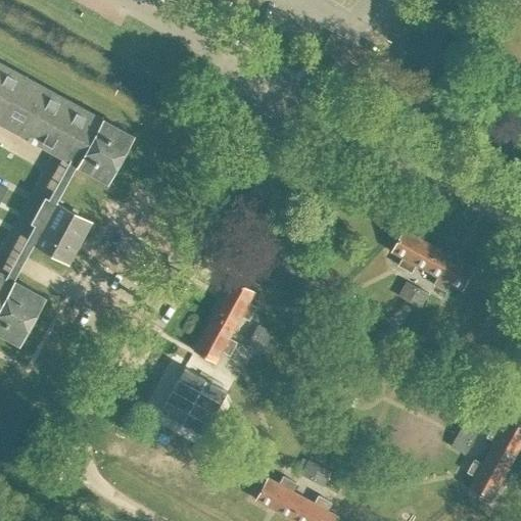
[(136,138),(104,121),(104,120),(0,62),(0,334),(21,346),(48,298),(16,281),(0,272),(0,126),(77,170),(78,168),(109,186),(136,138)]
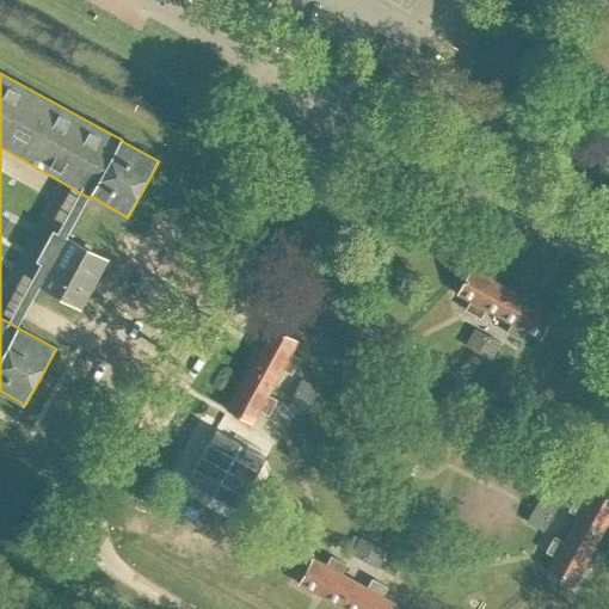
[(109,260),(69,238),(66,237),(38,287),(81,311),(96,284),(109,260)]
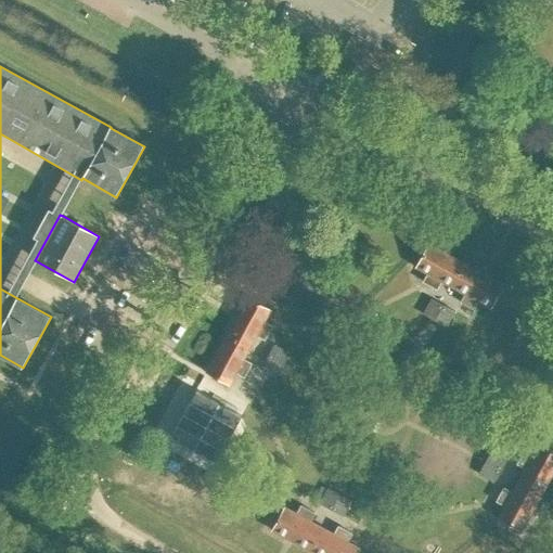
[(454,290),(466,267),(429,246),(416,269),(428,275),(423,284),(438,292),(442,283),(454,290)]
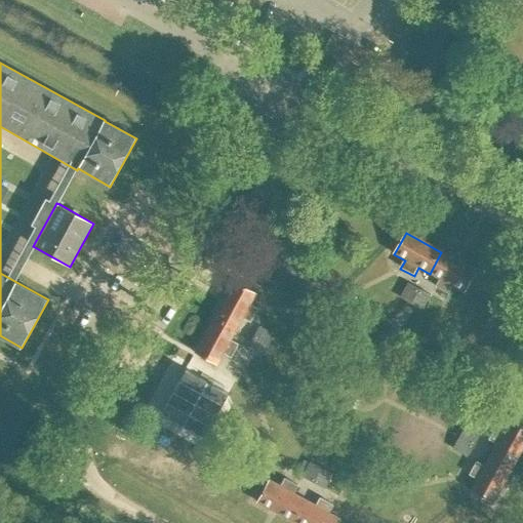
[(297,249),(271,235),(265,245),(277,252),(276,254),(290,263),(297,249)]
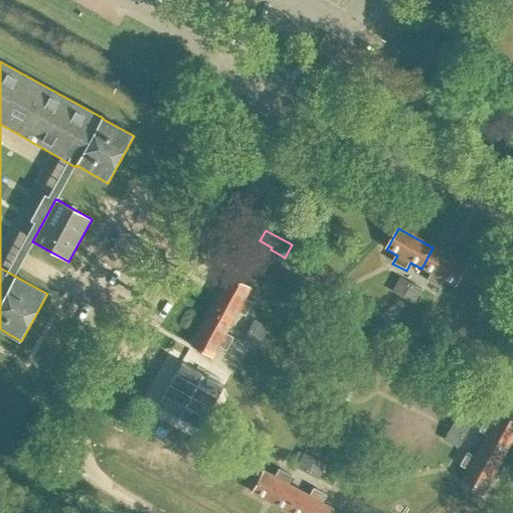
[(456,289),(468,267),(433,247),(421,269),(432,275),(428,283),(441,290),(445,283),(456,289)]
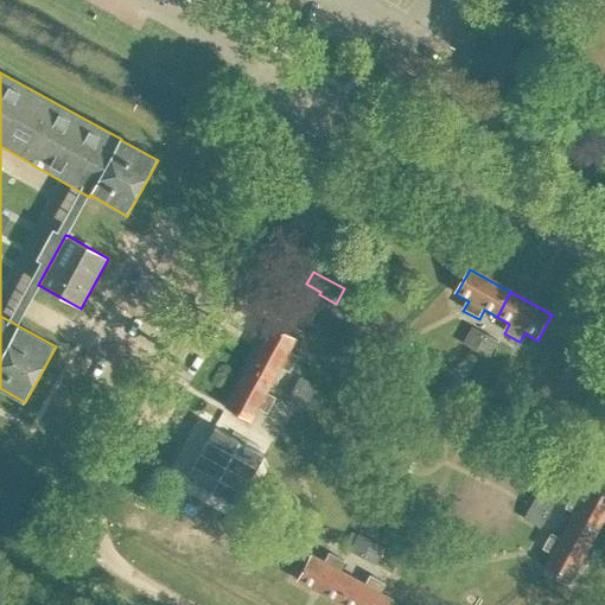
[(249,368),(274,382),(281,369),(291,375),(299,360),(290,354),(297,341),(272,326),(249,368)]
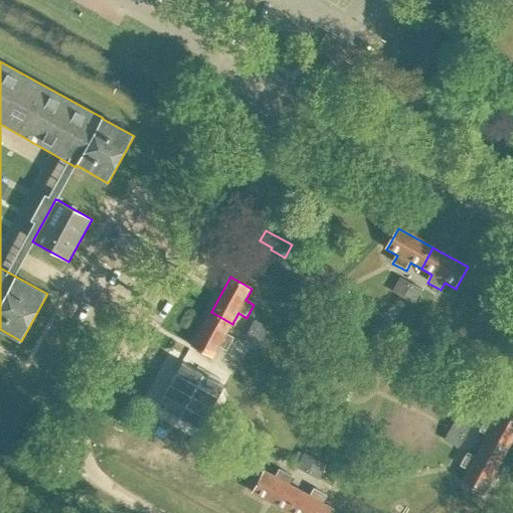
[(403,300),(411,285),(401,279),(393,294),(403,300)]
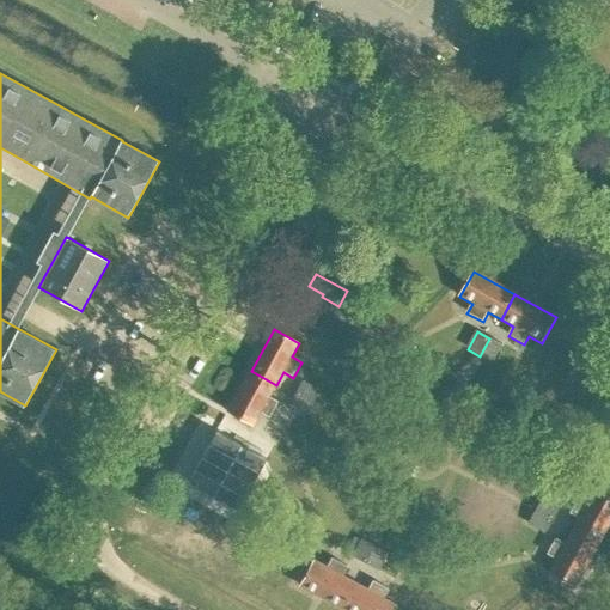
[(494,365),(504,346),(489,339),(480,357),(494,365)]
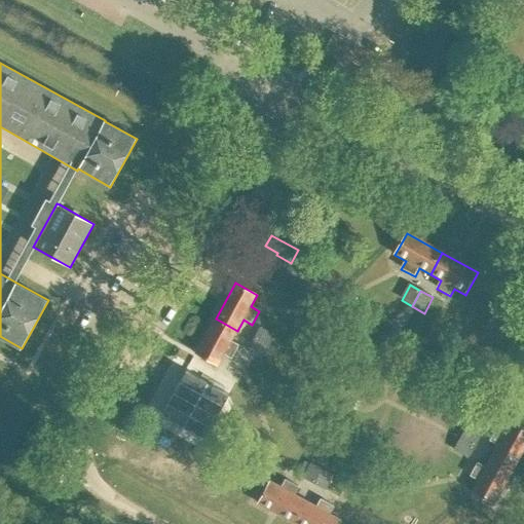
[(237,331),(216,319),(196,354),(218,367),(224,356),(232,360),(239,346),(231,341),(237,331)]
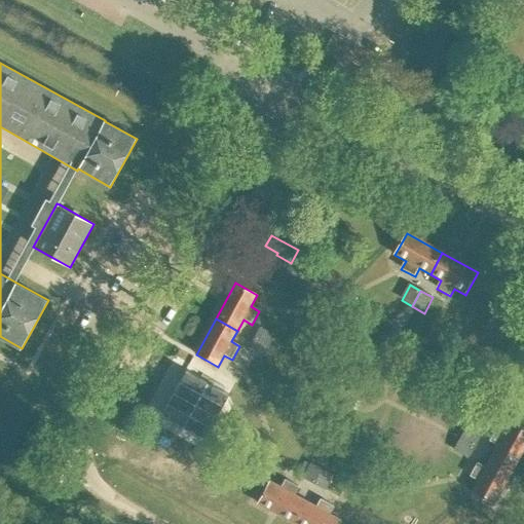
[(255,340),(269,348),(275,336),(260,329),(255,340)]
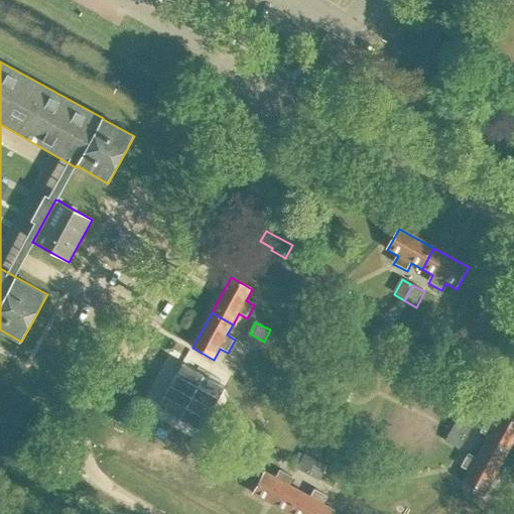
[(257,353),(264,342),(250,334),(243,346),(257,353)]
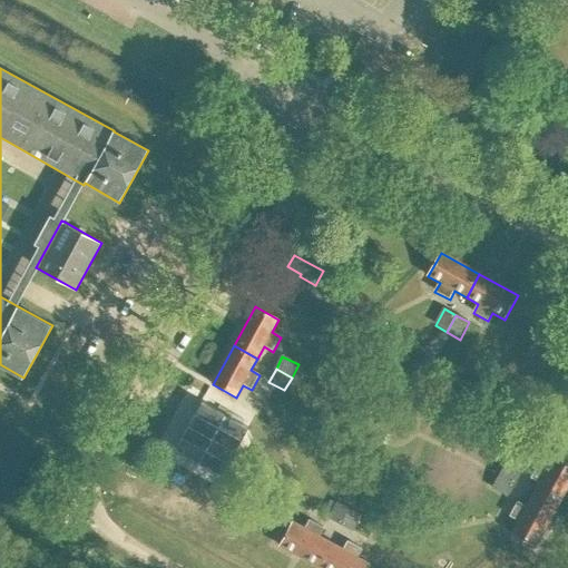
[(534,496),(557,508),(567,488),(567,463),(555,457),(548,469),(539,464),(530,479),(540,483),(534,496)]
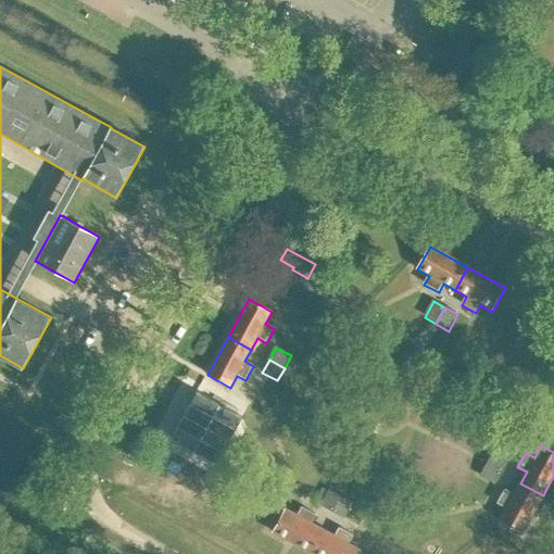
[(487,466),(503,474),(510,461),(494,453),(487,466)]
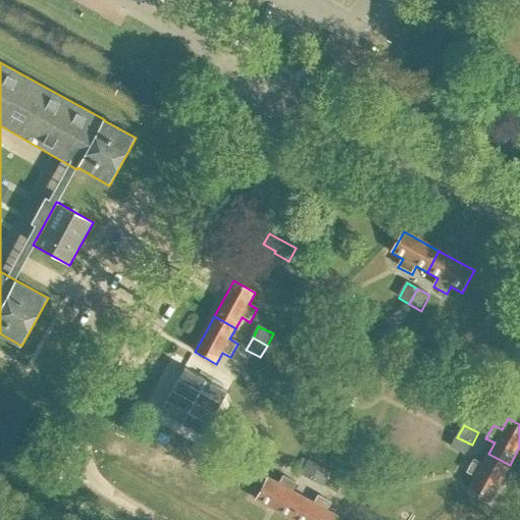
[(465,456),(472,445),(457,437),(451,448),(465,456)]
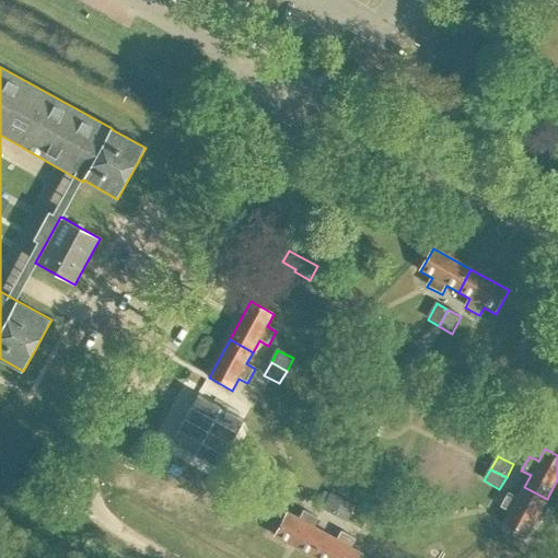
[(526,537),(547,499),(524,487),(518,499),(509,493),(501,508),(510,513),(503,524),(526,537)]
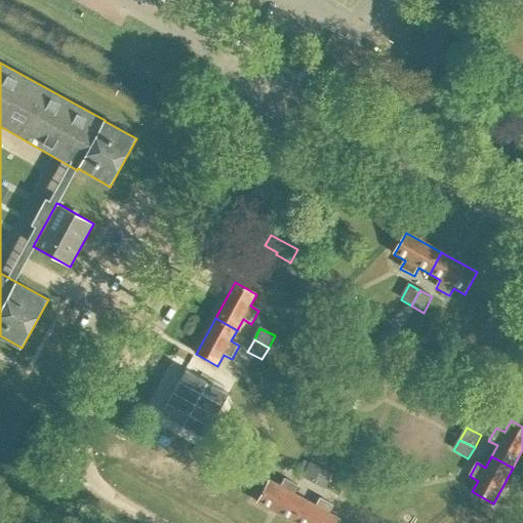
[(314,484),(322,470),(311,463),(303,478),(314,484)]
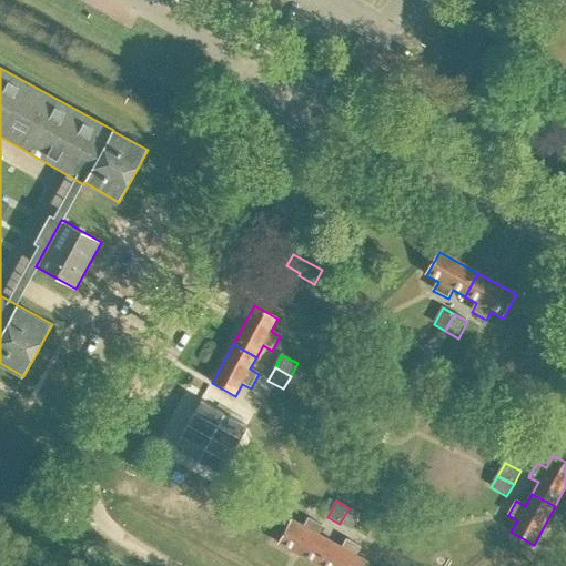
[(349,508),(340,524),(353,532),(362,515),(349,508)]
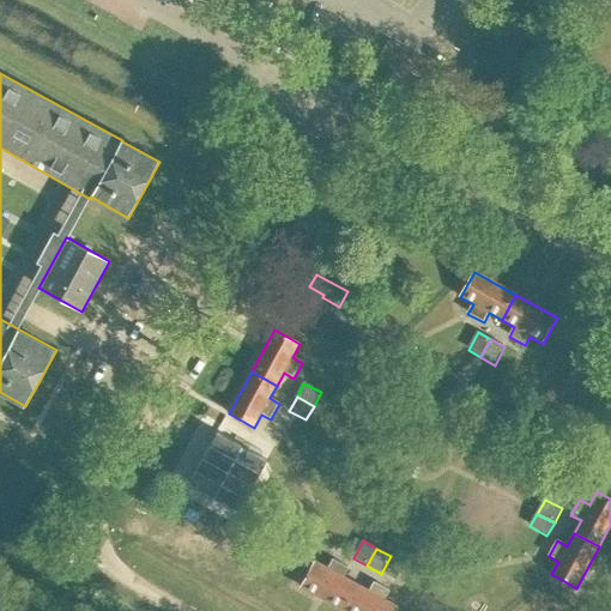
[(344,610),(357,586),(344,579),(349,569),(333,560),(327,569),(315,562),(301,588),(340,610),(344,610)]
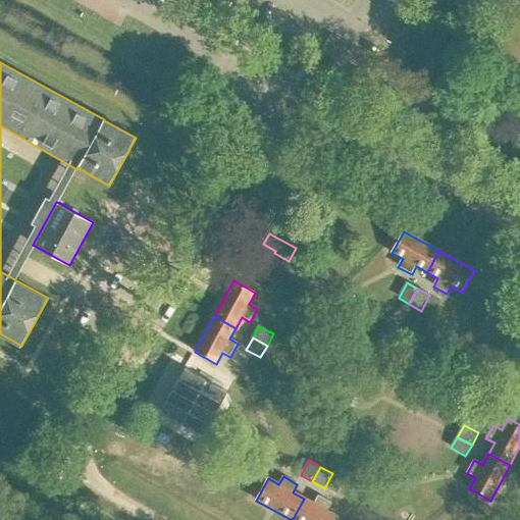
[(336,519),(339,517),(327,512),(332,503),(318,496),(314,504),(304,499),(293,519),(336,519)]
